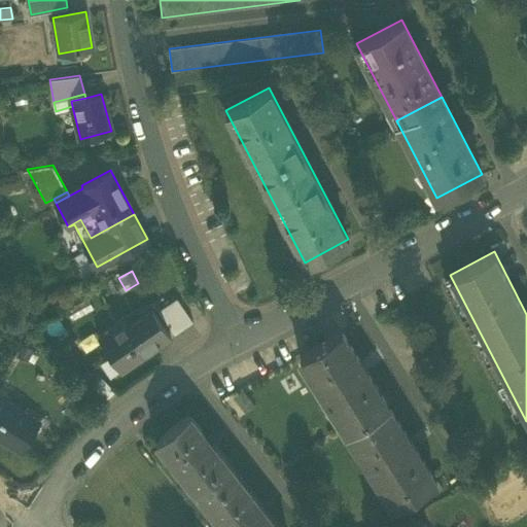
[(94,308),(89,296),(66,308),(72,319),(94,308)]
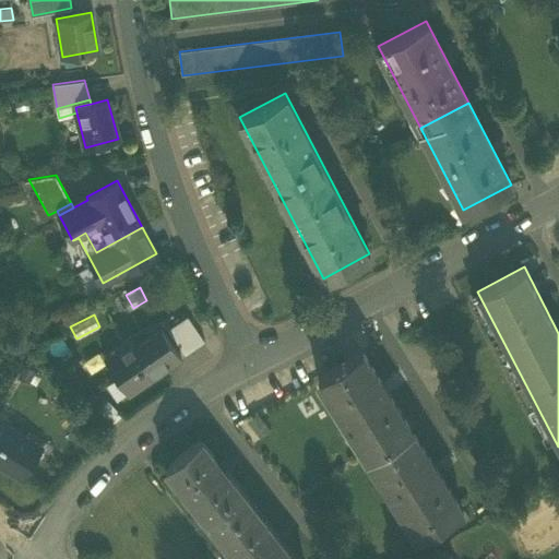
[(168,329),(185,354),(205,341),(188,316),(168,329)]
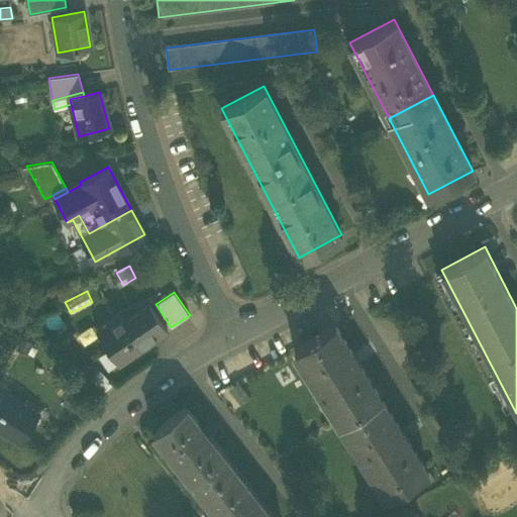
[(132,315),(146,336),(152,333),(156,337),(168,329),(149,303),(132,315)]
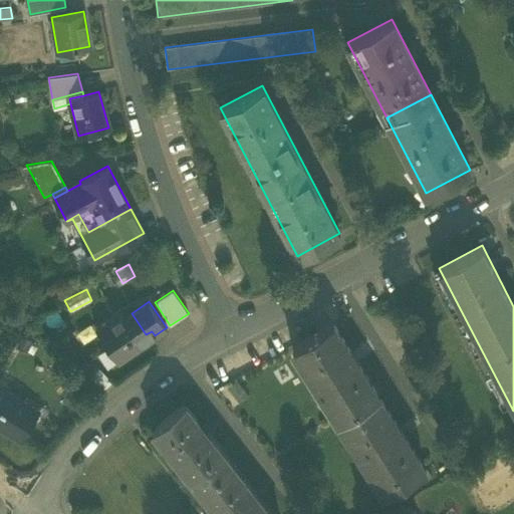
[(96,329),(107,346),(113,343),(122,357),(150,339),(146,334),(132,313),(123,319),(119,314),(96,329)]
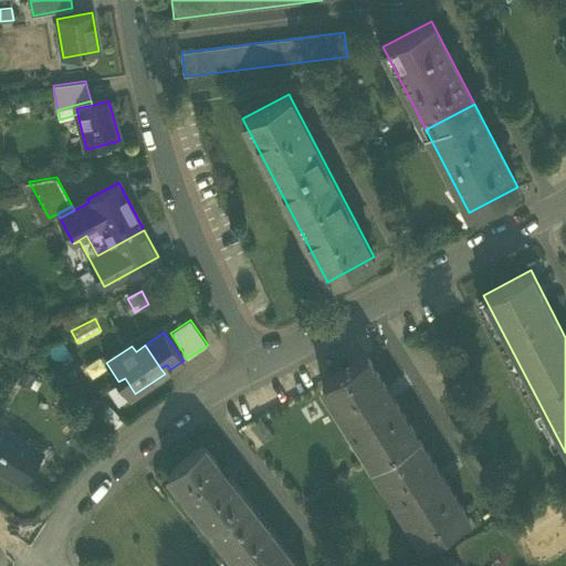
[(370,463),(374,462),(418,435),(367,354),(322,381),(329,394),(333,391),(345,409),(342,411),(364,448),(362,449),(370,463)]
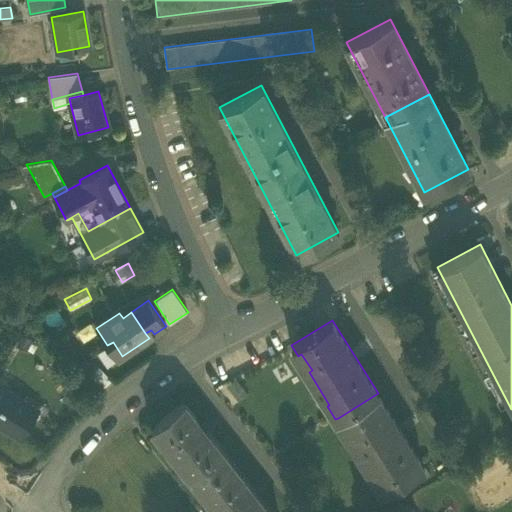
[(149,338),(154,334),(151,330),(145,333),(149,338)]
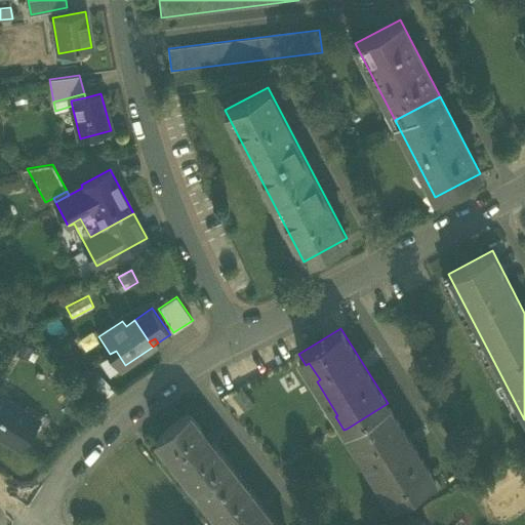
[(111,375),(125,365),(116,351),(110,354),(101,360),(111,375)]
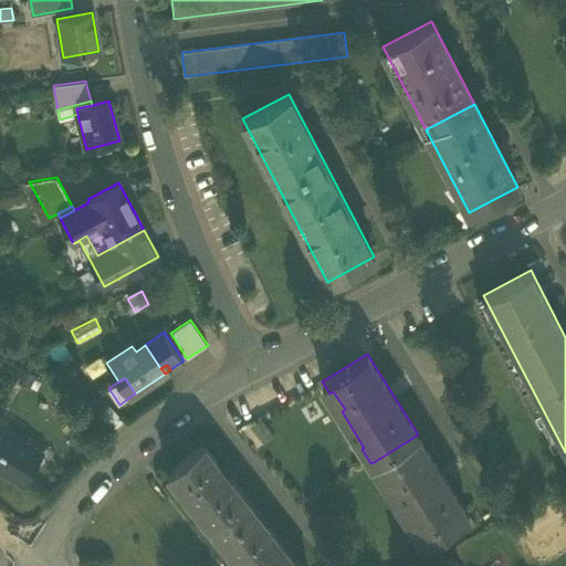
[(87,406),(98,413),(108,400),(97,392),(87,406)]
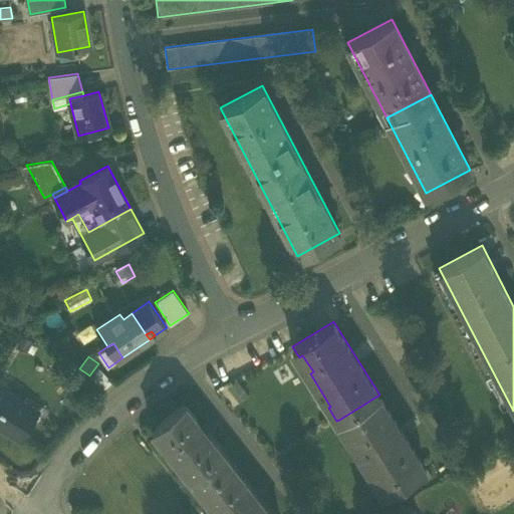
[(107,376),(100,367),(90,374),(98,384),(107,376)]
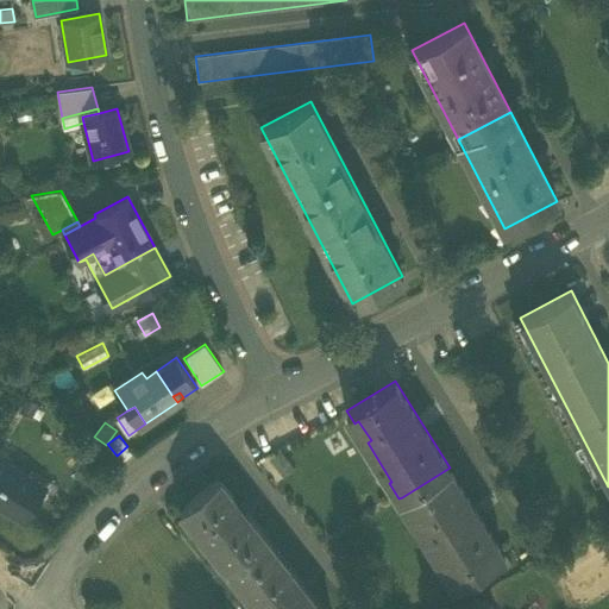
[(123,452),(126,457),(133,452),(129,447),(123,452)]
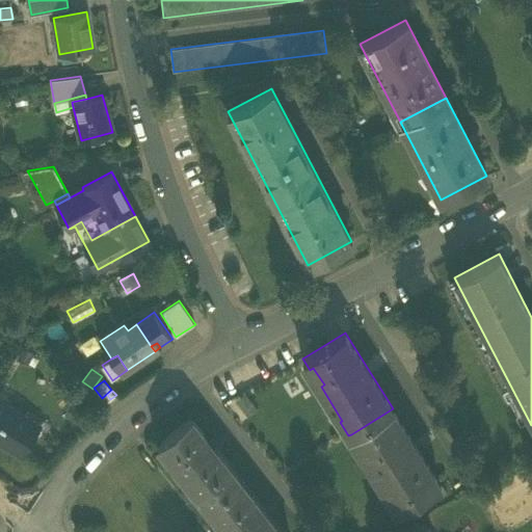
[(0,439),(22,453),(40,424),(4,401),(0,407),(0,439)]
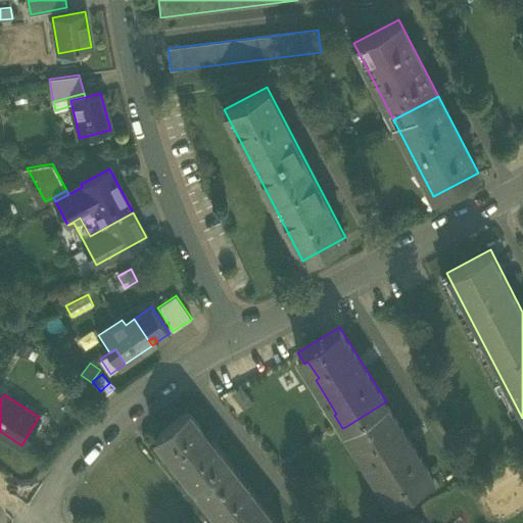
[(433,477),(386,401),(345,427),(352,439),(355,437),(367,455),(364,457),(384,489),(388,487),(395,498),(391,501),(392,503),(433,477)]
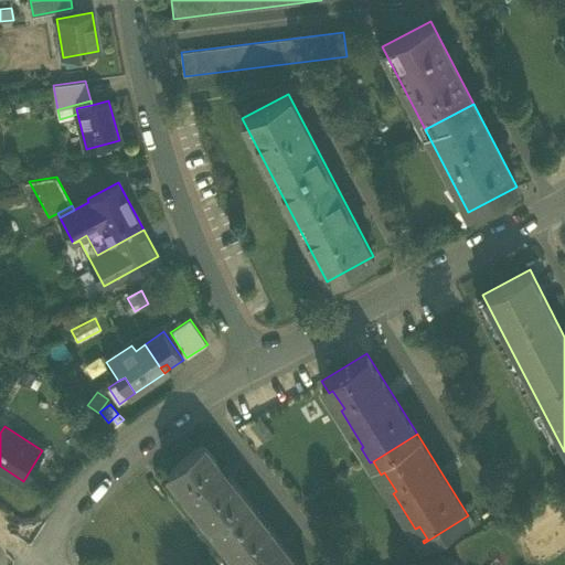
[(202,443),(200,445),(211,459),(214,457),(202,443)]
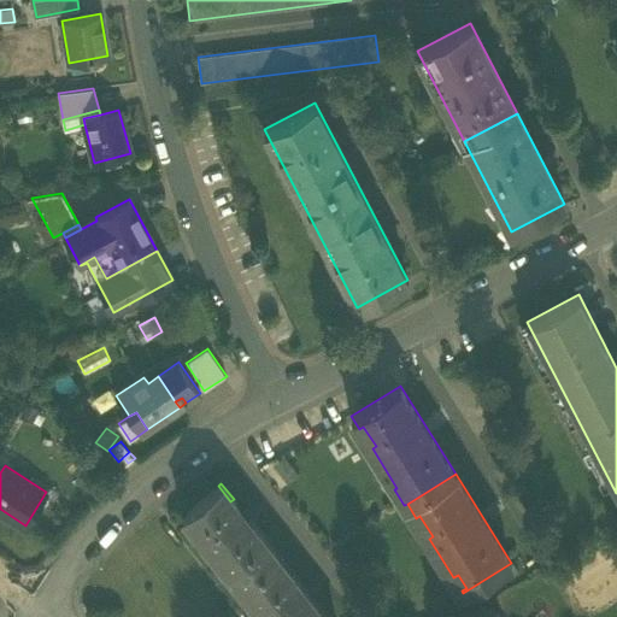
[(289,576),(277,560),(281,558),(234,499),(230,501),(218,486),(182,515),(219,560),(223,558),(235,574),(231,577),(263,616),(327,616),(304,588),(293,573),(289,576)]
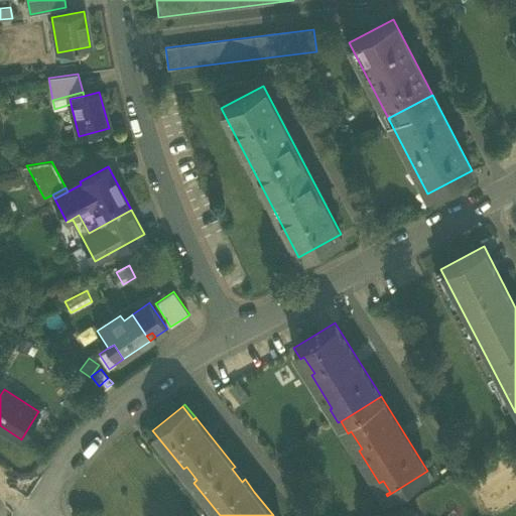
[(183,469),(194,483),(197,480),(186,467),(183,469)]
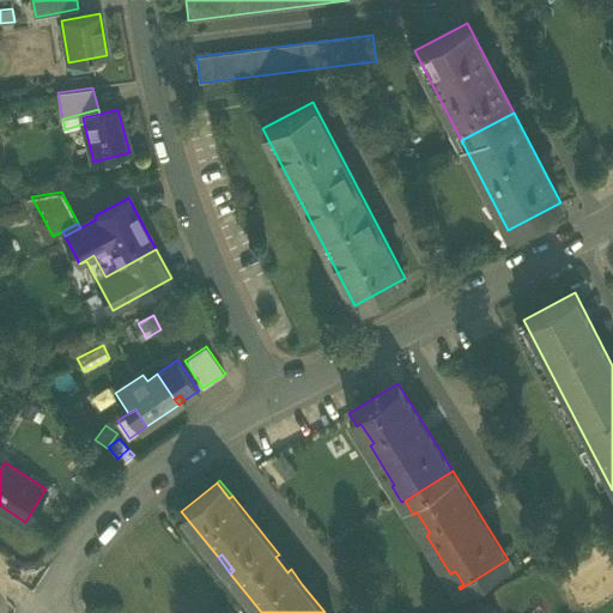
[(291,569),(279,554),(275,557),(287,572),(291,569)]
